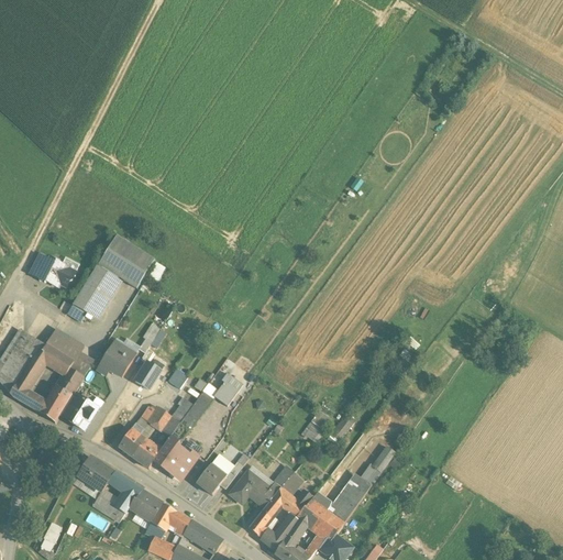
[(155,257),(117,233),(99,263),(136,287),(155,257)]
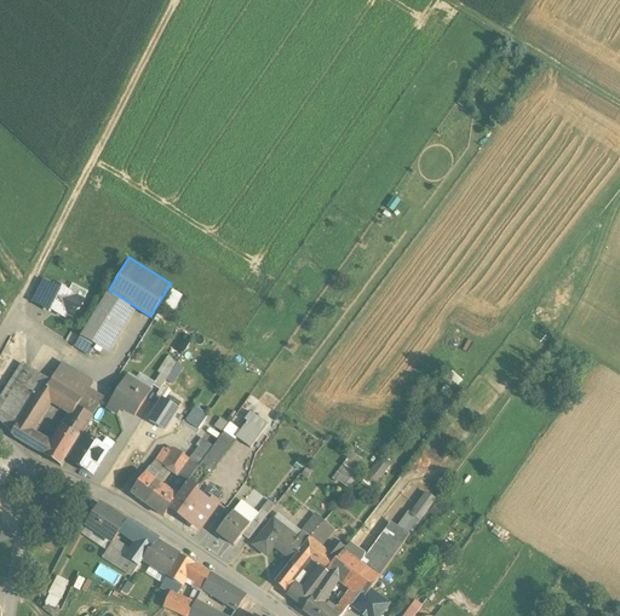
[(65,283),(61,281),(55,283),(55,285),(44,280),(34,299),(42,303),(44,308),(47,306),(50,310),(53,309),(64,315),(67,311),(73,315),(76,309),(79,308),(84,298),(68,289),(65,283)]
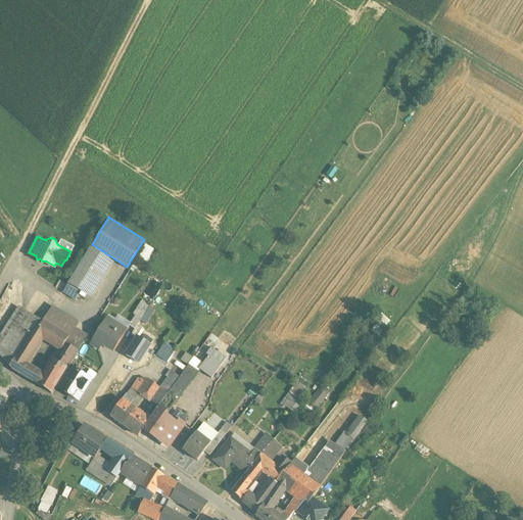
[(144,242),(139,256),(147,261),(153,246),(144,242)]
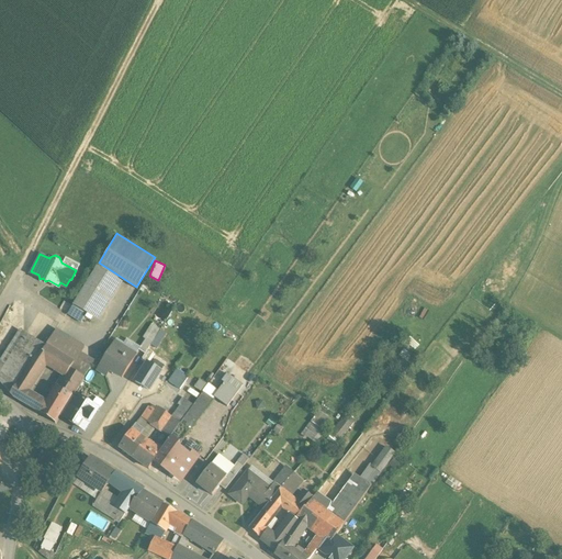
[(98,265),(72,303),(87,312),(93,315),(117,277),(98,265)]
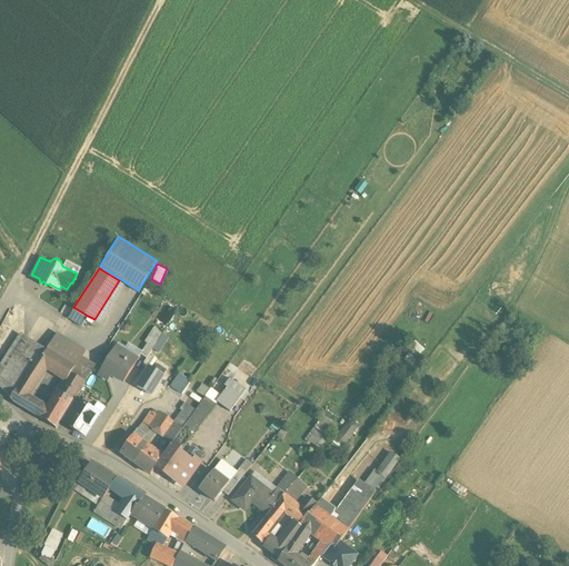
[(88,316),(73,307),(69,315),(82,324),(88,316)]
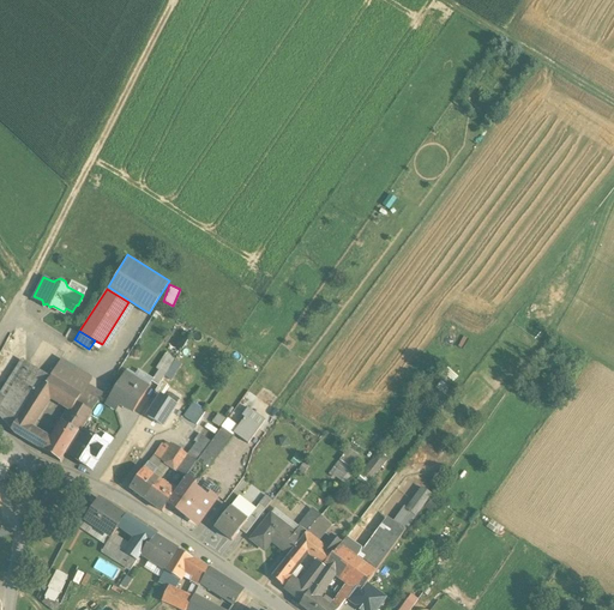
[(175,357),(166,351),(156,366),(158,368),(166,373),(175,357)]
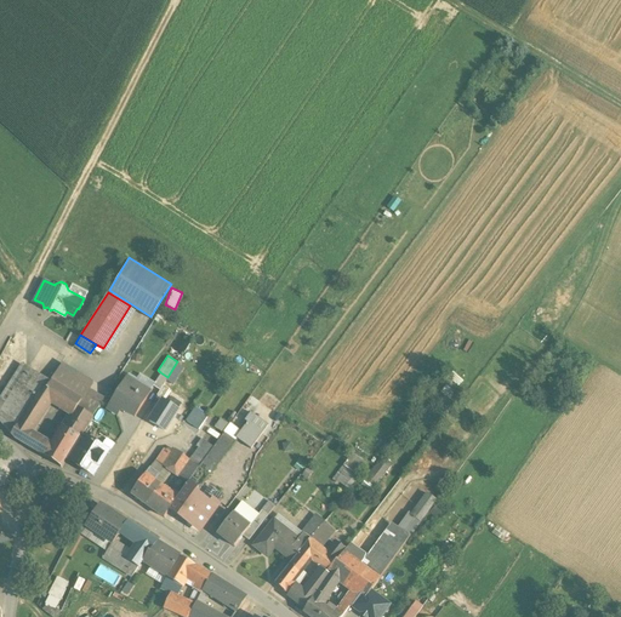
[(93,380),(62,360),(51,378),(51,380),(80,398),(87,386),(90,387),(93,383),(93,380)]
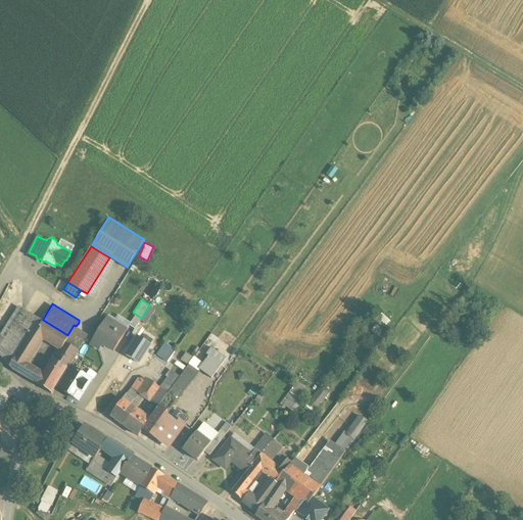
[(17,305),(1,332),(6,335),(22,310),(17,305)]
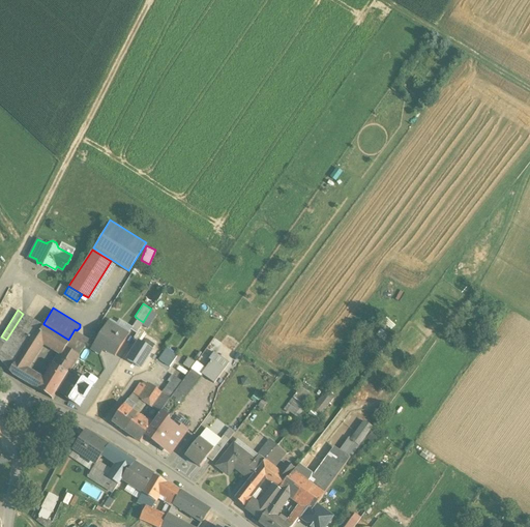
[(23,314),(6,340),(0,350),(0,357),(9,369),(32,332),(36,335),(43,324),(43,323),(24,312),(23,314)]
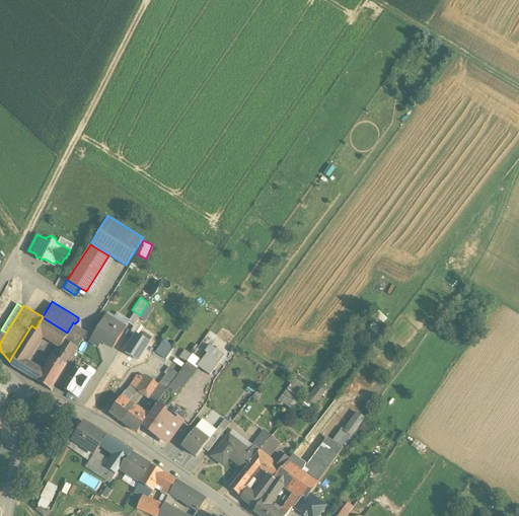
[(134,311),(128,320),(134,324),(140,315),(134,311)]
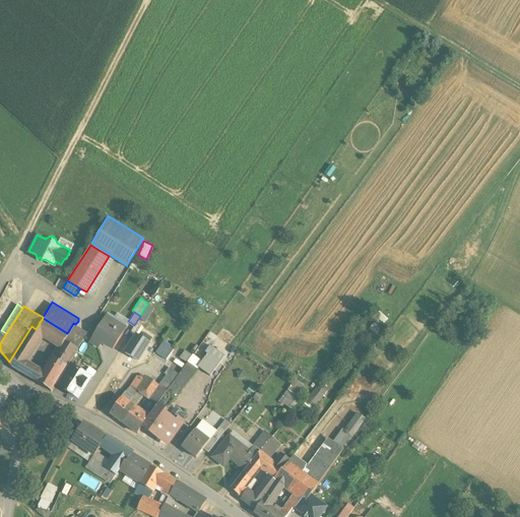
[(126,326),(106,314),(89,339),(99,345),(102,340),(113,347),(126,326)]
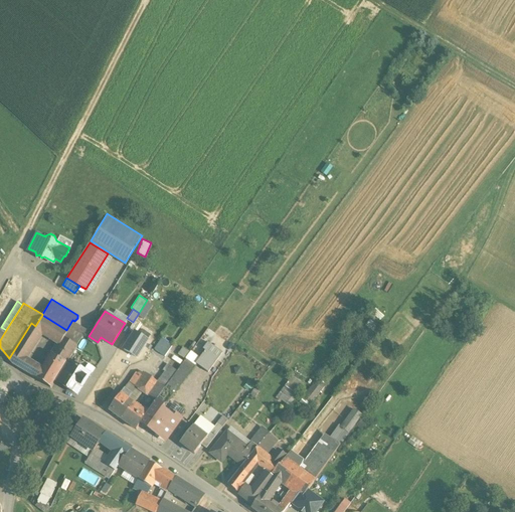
[(66,330),(42,315),(35,326),(41,330),(60,342),(67,330),(66,330)]
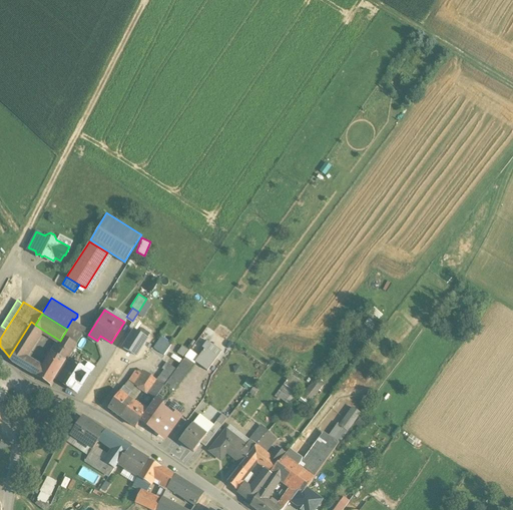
[(31,322),(9,357),(13,361),(36,375),(42,366),(25,356),(41,329),(35,325),(31,322)]
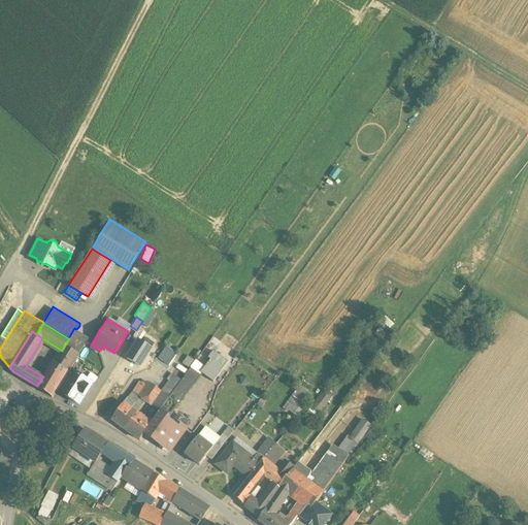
[(139,338),(127,357),(139,365),(152,347),(139,338)]
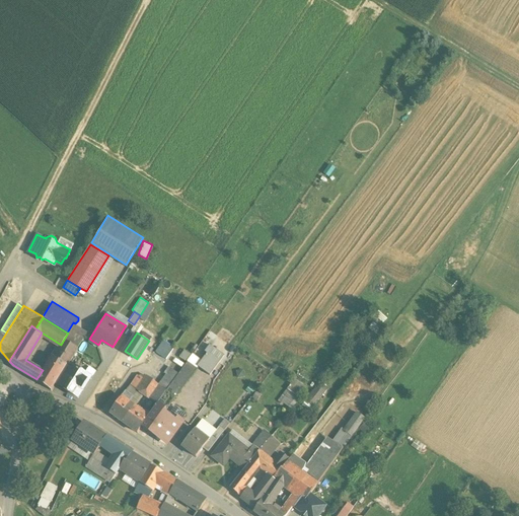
[(173,347),(163,340),(158,346),(169,353),(173,347)]
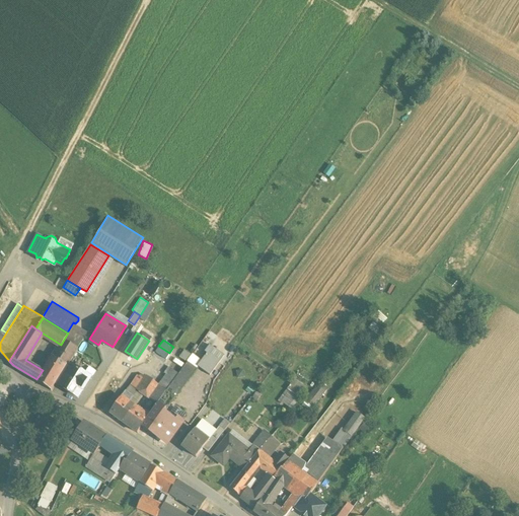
[(70,343),(65,350),(59,347),(56,351),(69,358),(76,347),(70,343)]
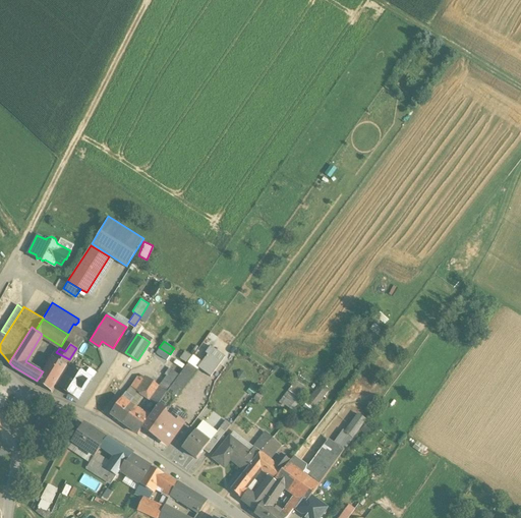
[(208,352),(221,362),(225,356),(211,345),(206,351),(208,352)]
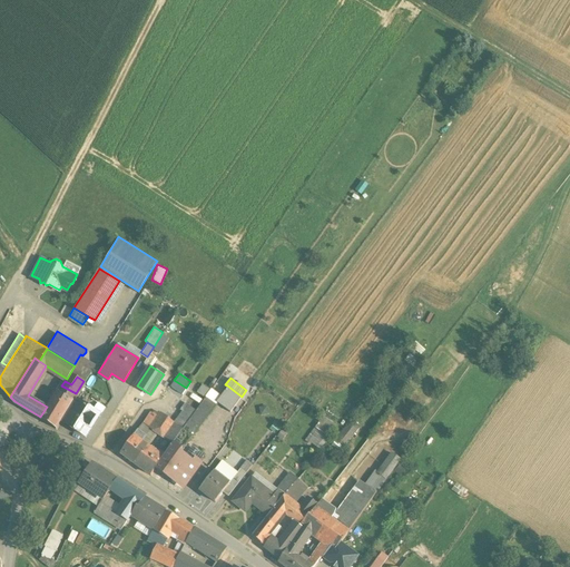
[(59,390),(58,389),(47,407),(40,417),(56,427),(76,393),(61,385),(59,390)]
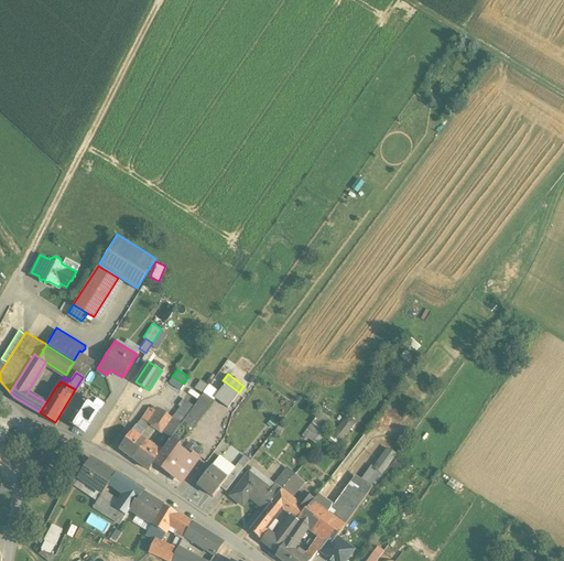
[(215,396),(228,407),(239,392),(225,381),(215,396)]
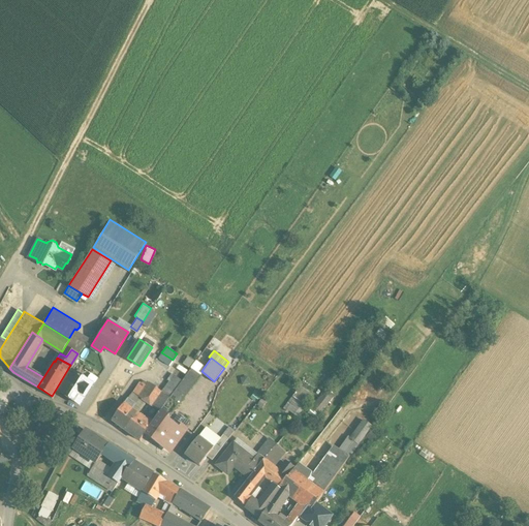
[(169,396),(161,407),(169,413),(172,414),(200,374),(190,367),(182,379),(169,396)]
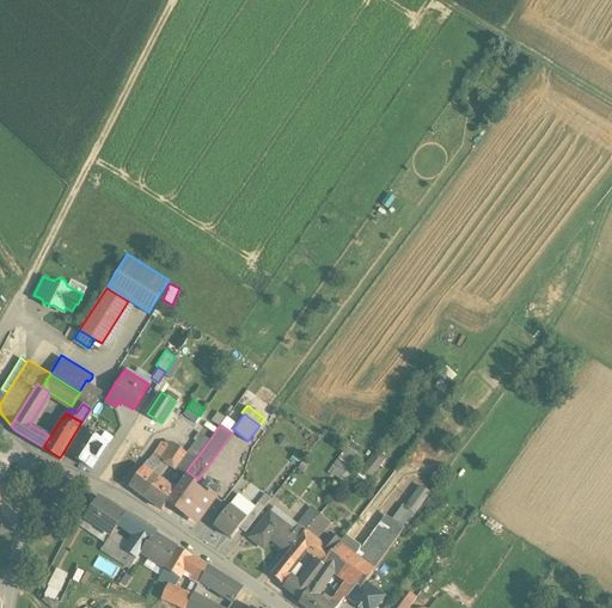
[(106,442),(83,427),(67,450),(89,464),(93,462),(106,442)]
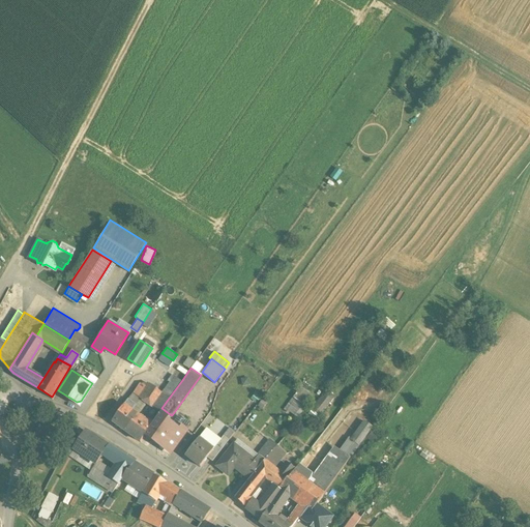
[(182,380),(173,373),(168,379),(170,380),(162,391),(170,397),(182,380)]
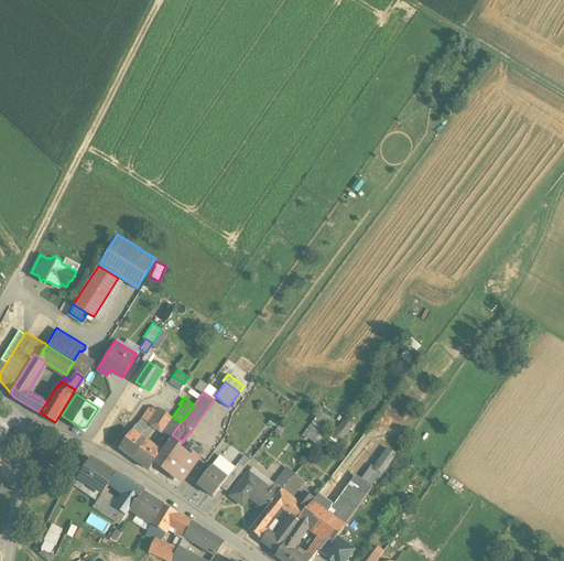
[(172,417),(159,407),(148,421),(155,427),(171,438),(172,434),(181,422),(172,417)]
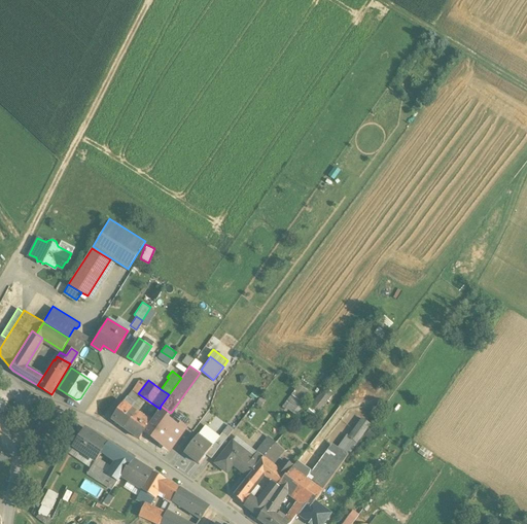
[(310,391),(299,383),(282,405),(284,407),(286,406),(295,413),(304,403),(304,402),(308,396),(310,391)]
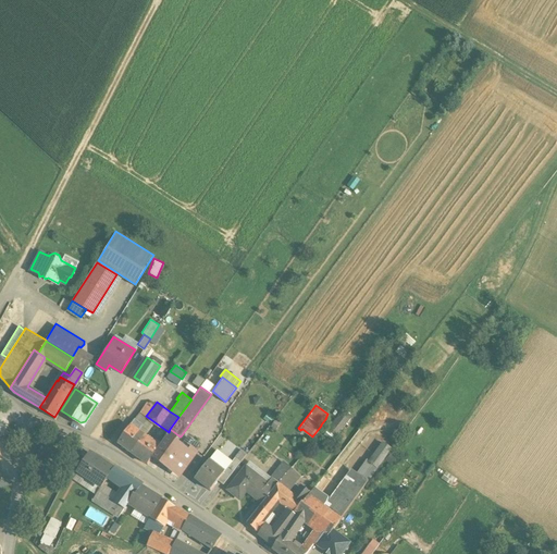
[(343,409),(326,427),(335,434),(351,417),(343,409)]
